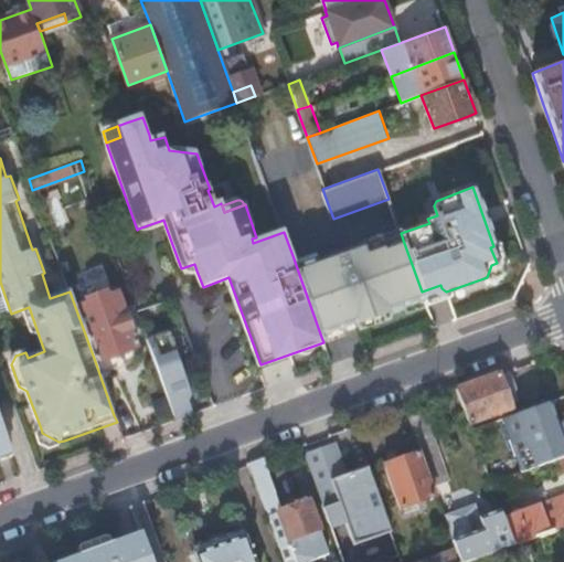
[(145,233),(166,226),(163,220),(138,229),(138,230),(140,232),(142,233),(145,233)]
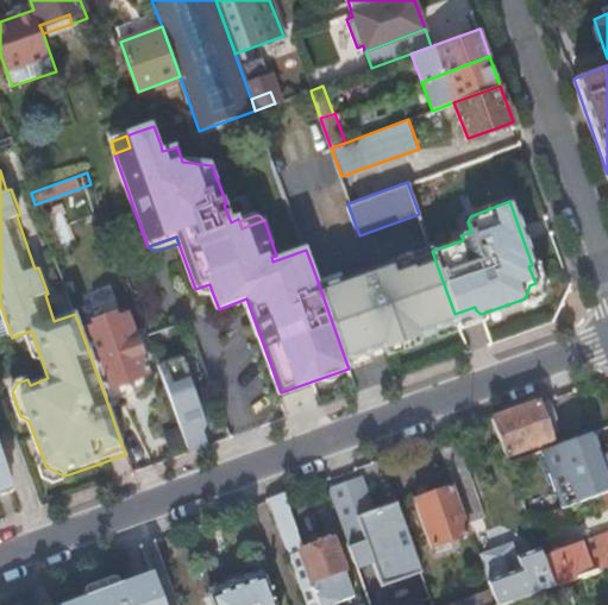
[(319,285),(346,363),(457,322),(455,314),(436,262),(432,251),(430,246),(343,277),(319,285)]
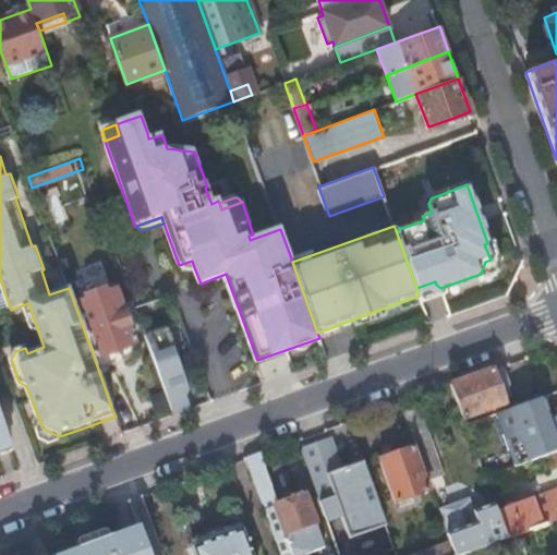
[(290,255),(292,262),(314,254),(311,248),(290,255)]
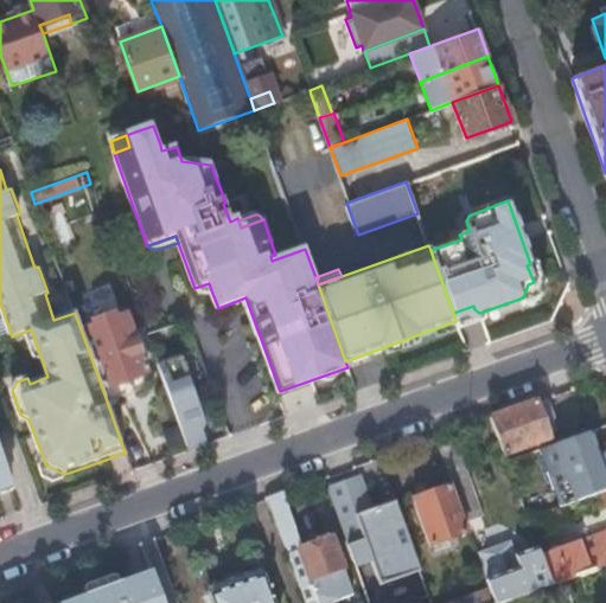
[(203,293),(211,290),(209,283),(195,288),(196,288),(197,290),(199,293),(202,293),(203,293)]
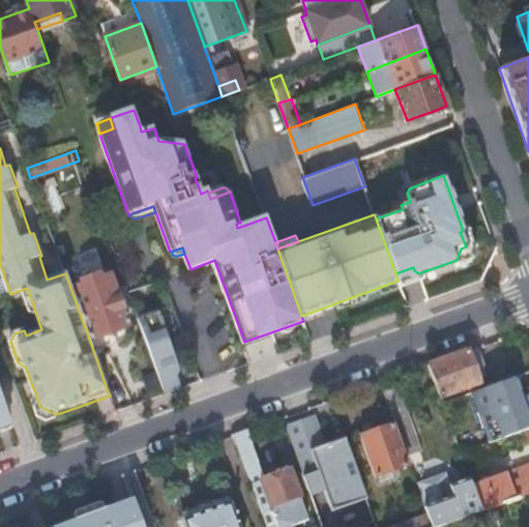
[(70,288),(89,339),(128,324),(124,313),(115,288),(110,273),(98,277),(97,273),(81,279),(83,284),(70,288)]
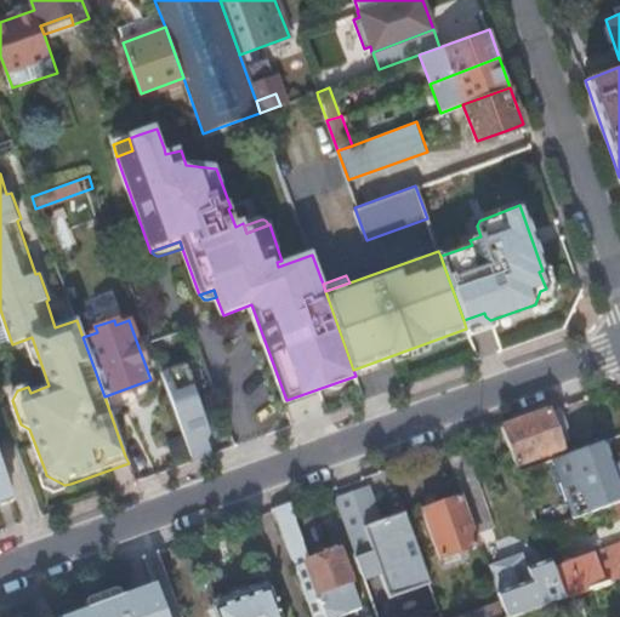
[(6,327),(0,329),(0,348),(12,344),(6,327)]
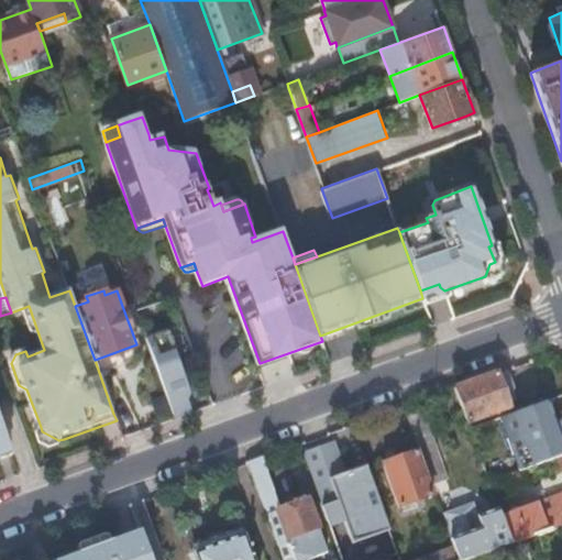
[(122,306),(132,332),(142,329),(138,317),(132,303),(122,306)]
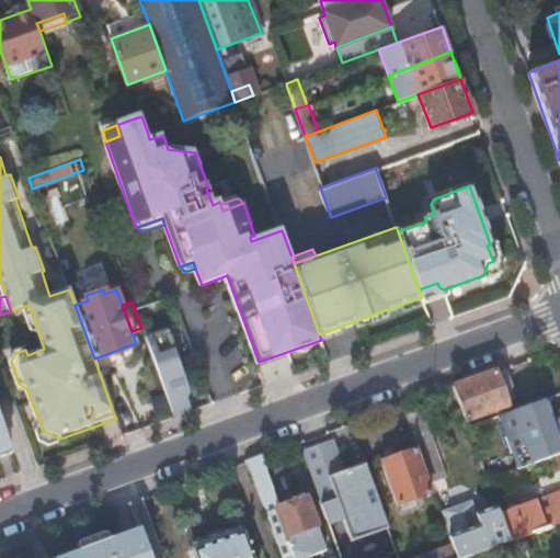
[(166,327),(144,334),(173,414),(191,408),(186,393),(190,390),(166,327)]
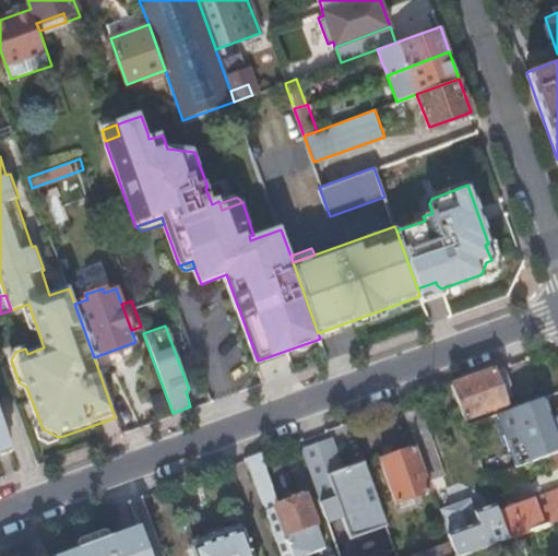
[(502,363),(451,381),(464,416),(506,402),(500,388),(510,385),(502,363)]
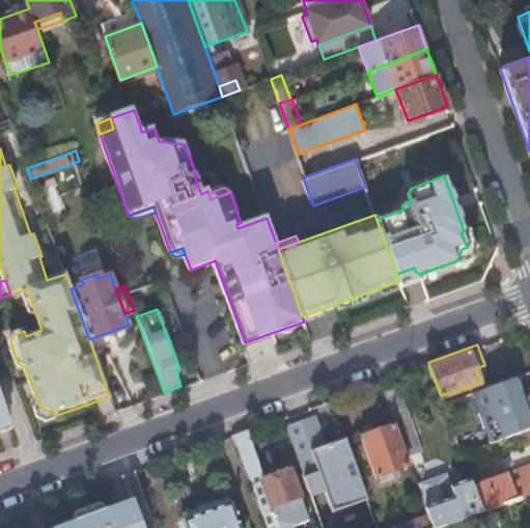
[(396,374),(381,380),(395,420),(412,463),(426,457),(396,374)]
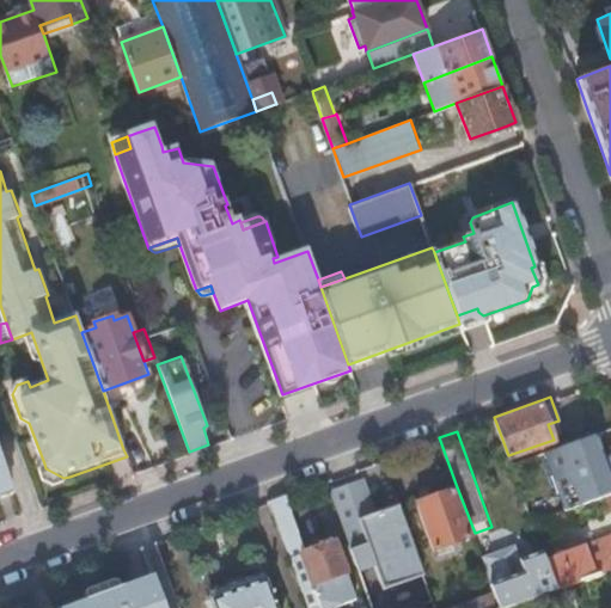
[(0,495),(12,491),(0,458),(0,495)]
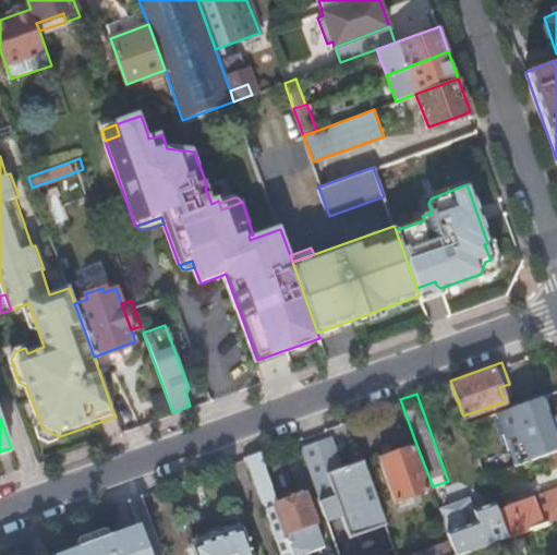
[(484,474),(556,447),(556,425),(496,448),(489,431),(483,433),(481,427),(469,432),(484,474)]
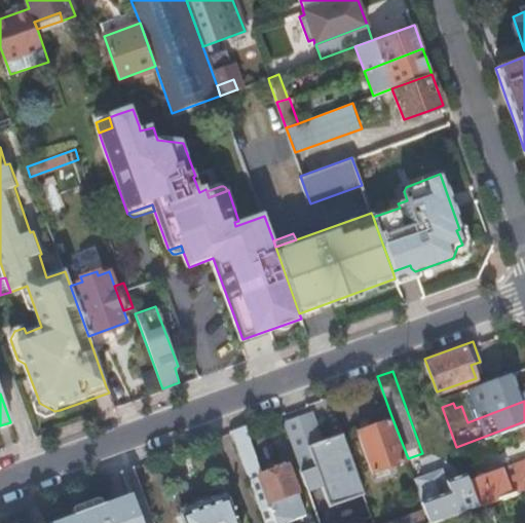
[(312,409),(284,419),(308,489),(323,484),(330,503),(364,491),(342,432),(324,439),(312,409)]
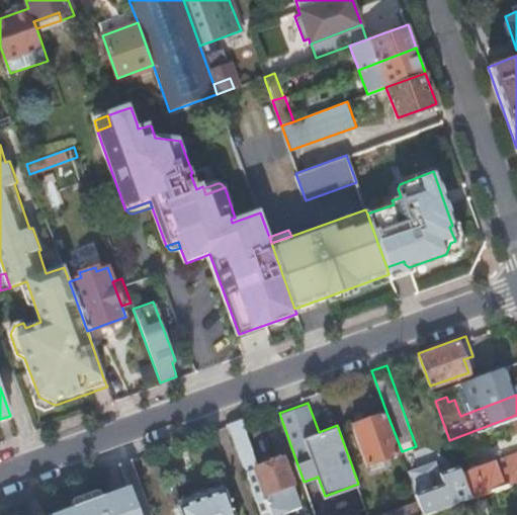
[(402,451),(385,410),(353,422),(368,463),(402,451)]
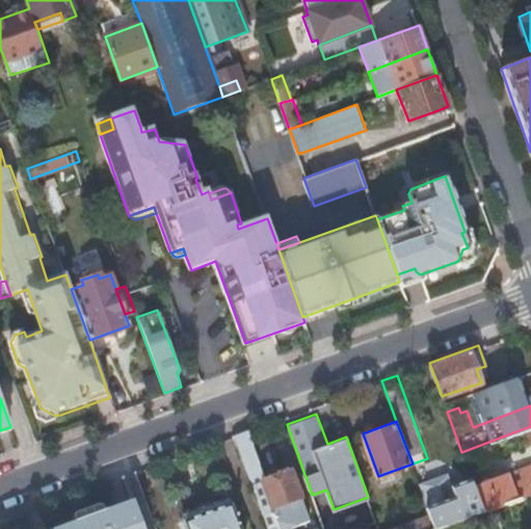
[(530,426),(461,452),(469,470),(530,446),(530,426)]
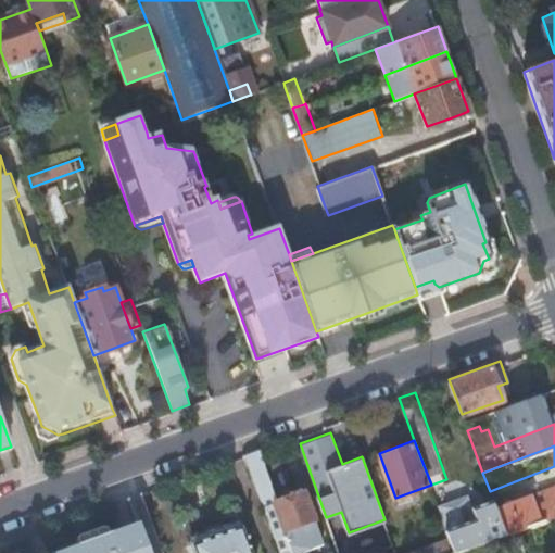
[(260,448),(243,454),(279,552),(298,552),(324,542),(303,487),(290,491),(291,495),(278,500),(260,448)]
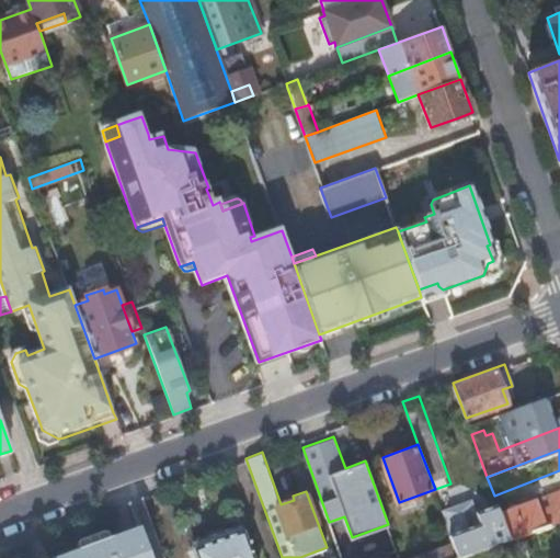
[(510,538),(546,525),(537,498),(500,511),(510,538)]
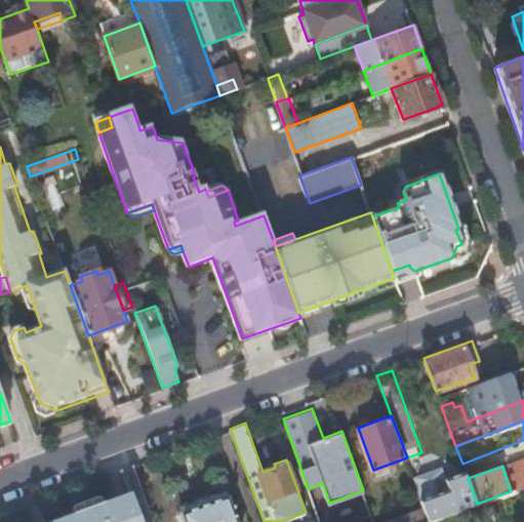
[(430,521),(477,504),(468,478),(466,472),(446,478),(448,483),(449,488),(435,493),(421,498),(426,508),(430,521)]
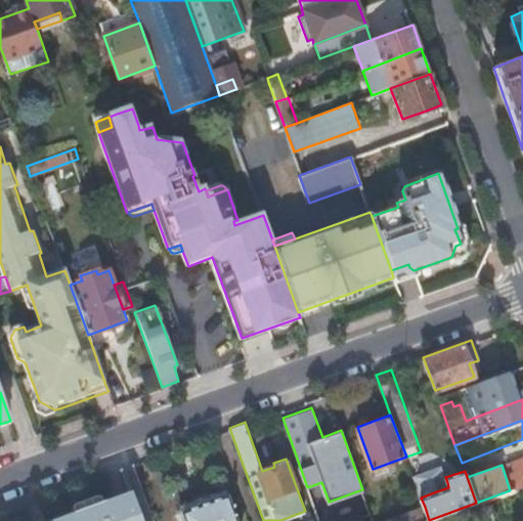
[(448,487),(447,482),(433,488),(434,492),(448,487)]
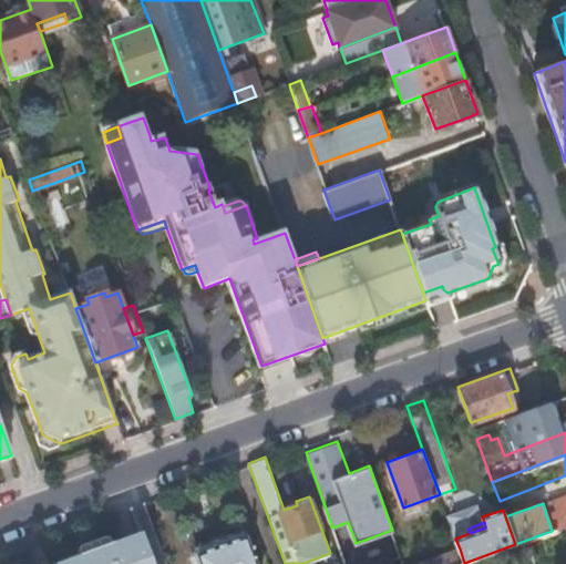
[(84,563),(82,555),(58,563),(152,563),(141,534),(110,545),(113,554),(85,563),(84,563)]
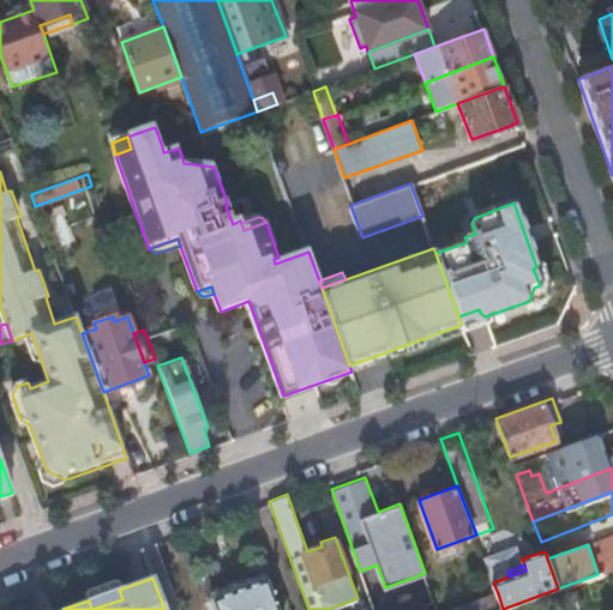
[(278,609),(268,579),(212,598),(216,609),(278,609)]
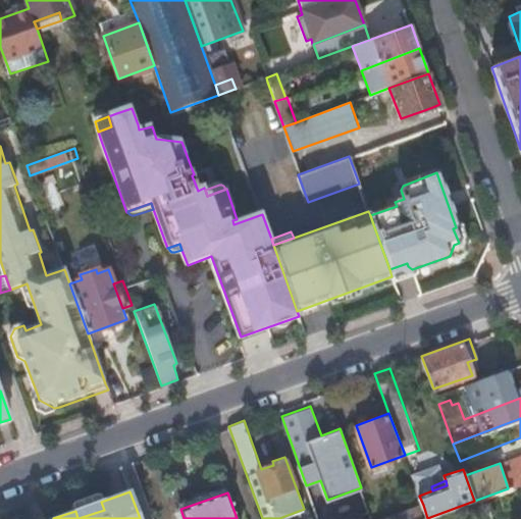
[(101,502),(75,511),(77,518),(79,518),(104,510),(101,502)]
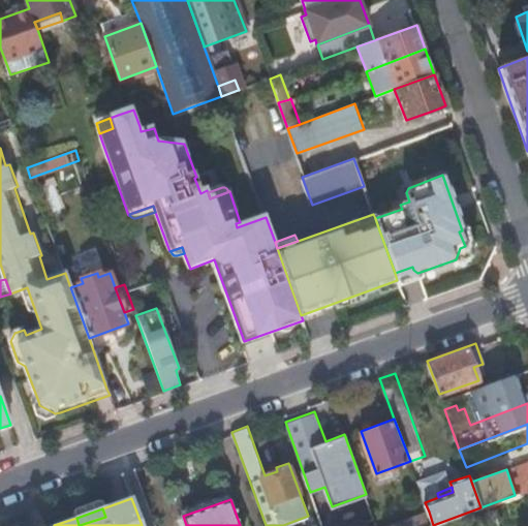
[(407,525),(429,525),(433,525),(429,512),(405,520),(407,525)]
